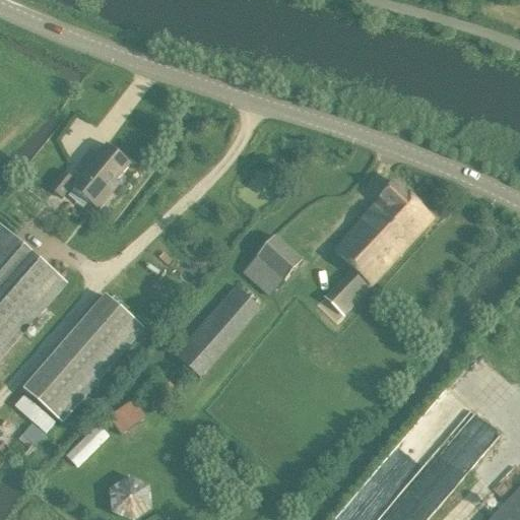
[(90,159),(79,173),(84,178),(73,191),(99,211),(120,185),(117,183),(131,165),(107,145),(93,163),(90,159)]
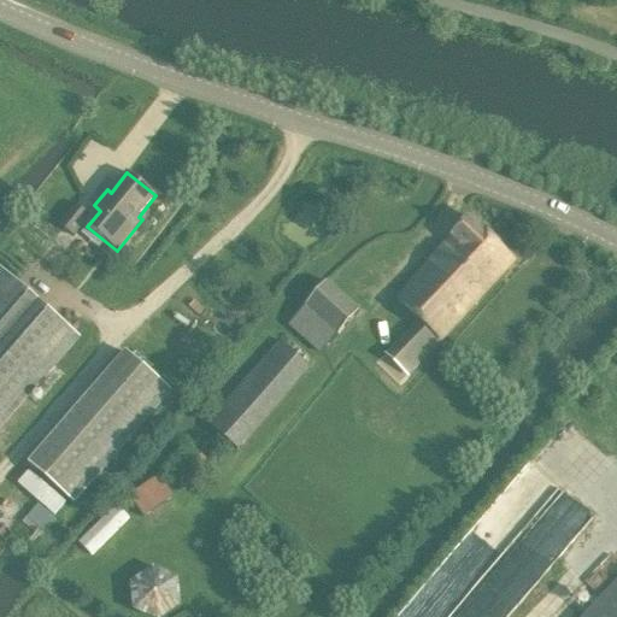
[(59,227),(72,236),(88,217),(75,206),(59,227)]
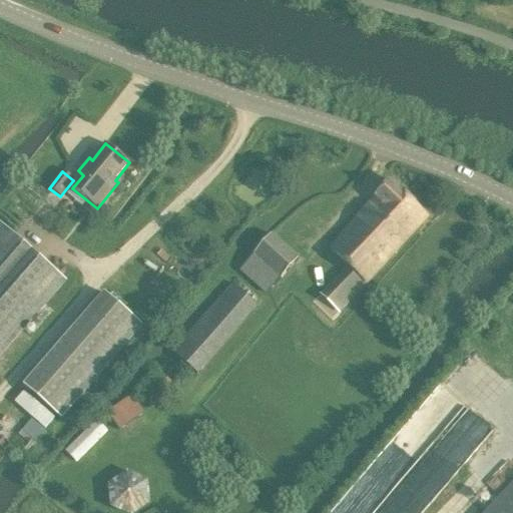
[(351,265),(323,295),(340,312),(399,249),(429,217),(393,182),(356,222),(333,246),(351,265)]
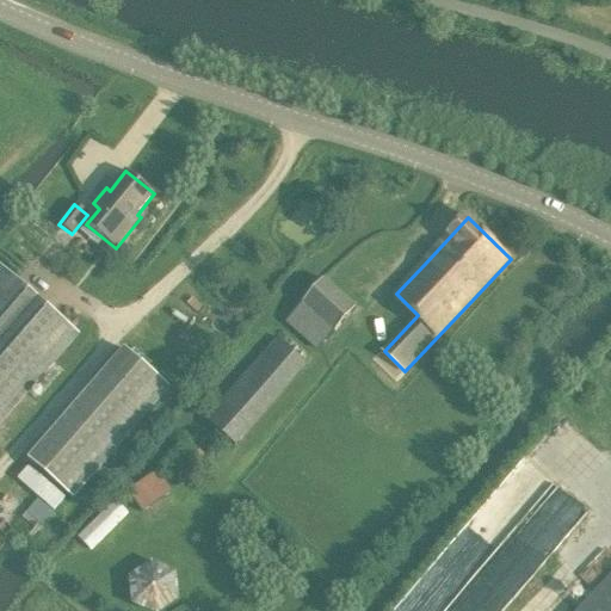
[(0,419),(24,392),(75,333),(0,266),(0,419)]
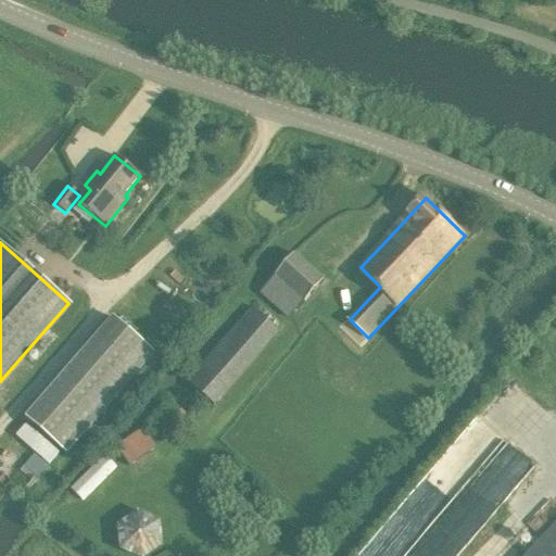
[(261,293),(290,318),(299,310),(323,280),(293,255),(261,293)]
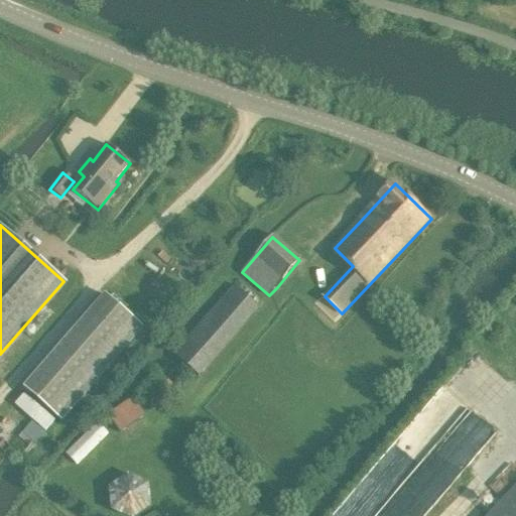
[(233,286),(173,355),(200,377),(259,308),(233,286)]
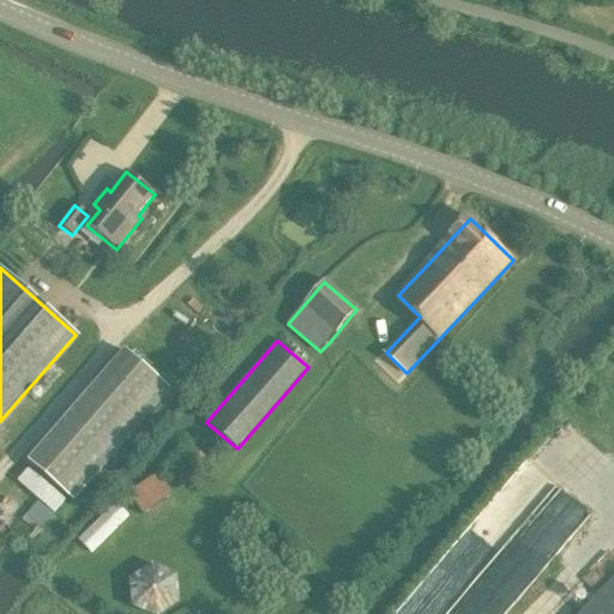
[(125,351),(62,423),(29,462),(73,500),(169,390),(125,351)]
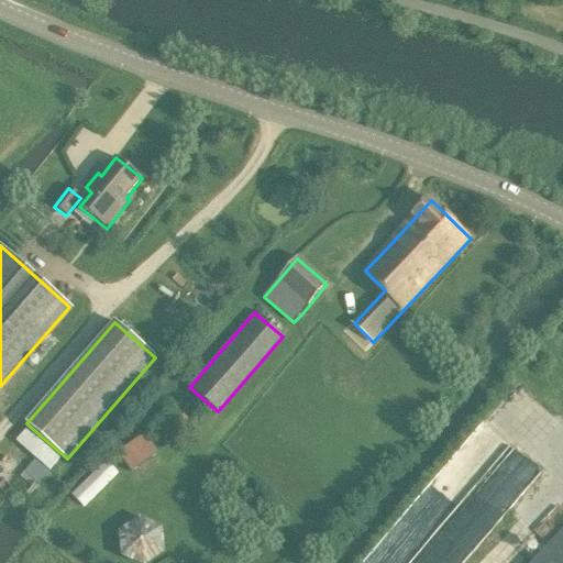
[(562,562),(562,531),(533,562),(562,562)]
